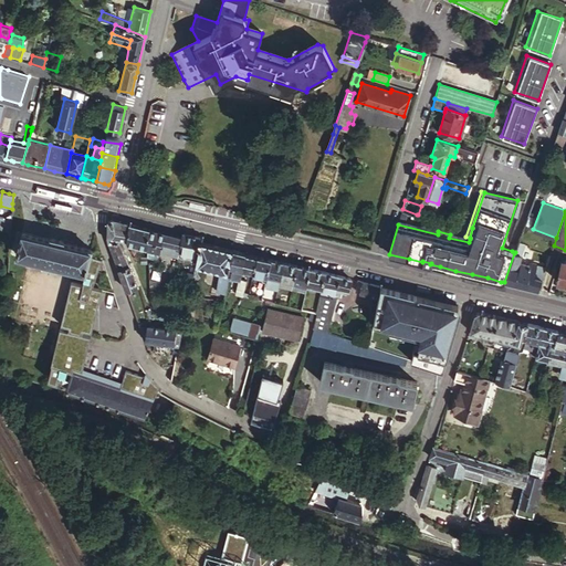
[(300,232),(304,217),(295,215),(290,230),(294,231),(300,232)]
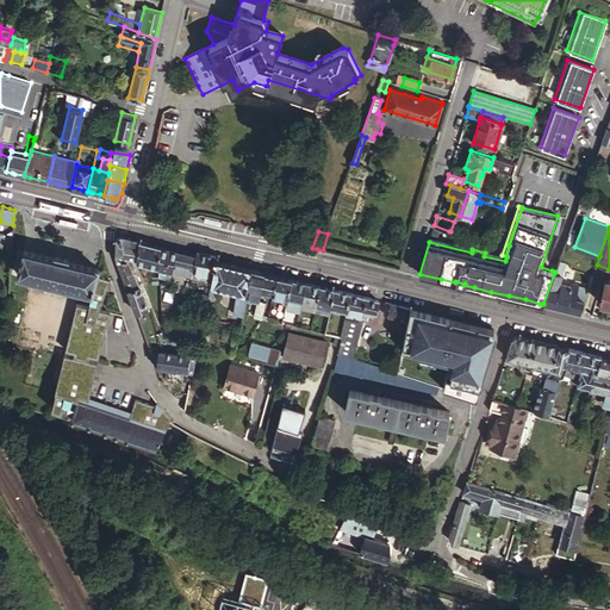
[(116,256),(117,260),(128,260),(128,256),(129,238),(125,237),(123,236),(116,240),(116,254),(116,256)]
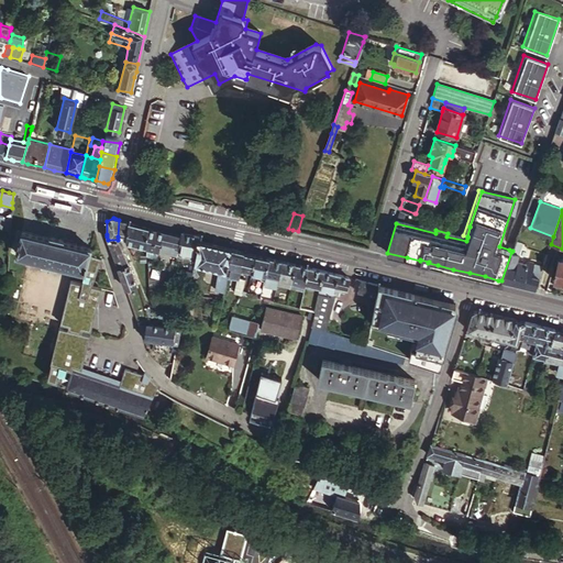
[(122,221),(119,220),(118,236),(125,236),(127,222),(122,221)]
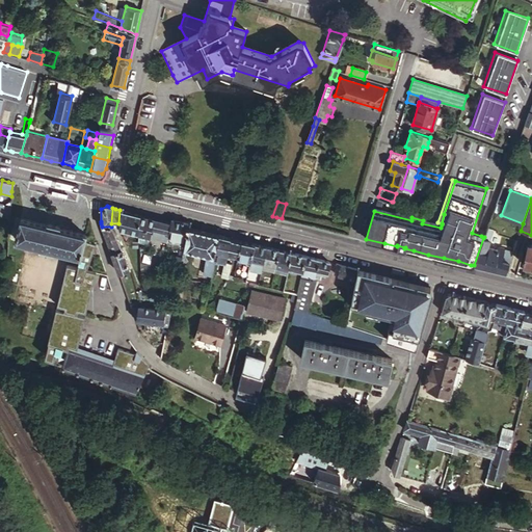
[(374,208),(374,211),(411,220),(411,217),(374,208)]
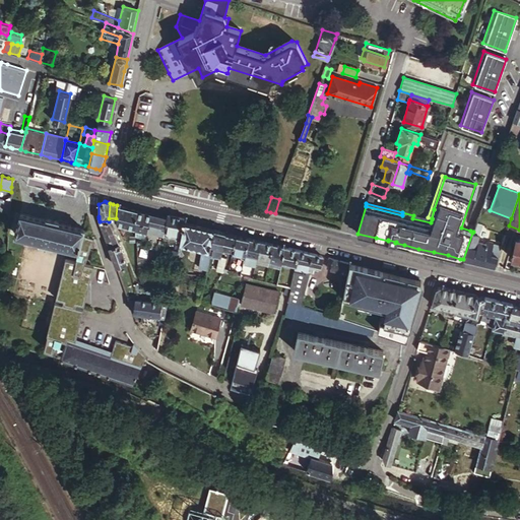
[(128,207),(117,205),(116,218),(116,219),(117,223),(134,229),(137,209),(128,207)]
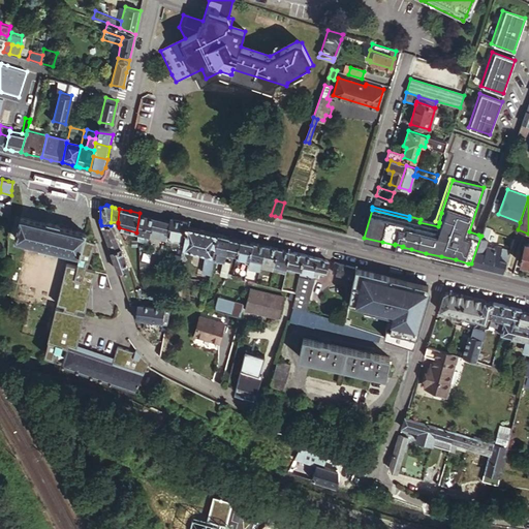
[(153,217),(139,213),(136,232),(149,236),(153,217)]
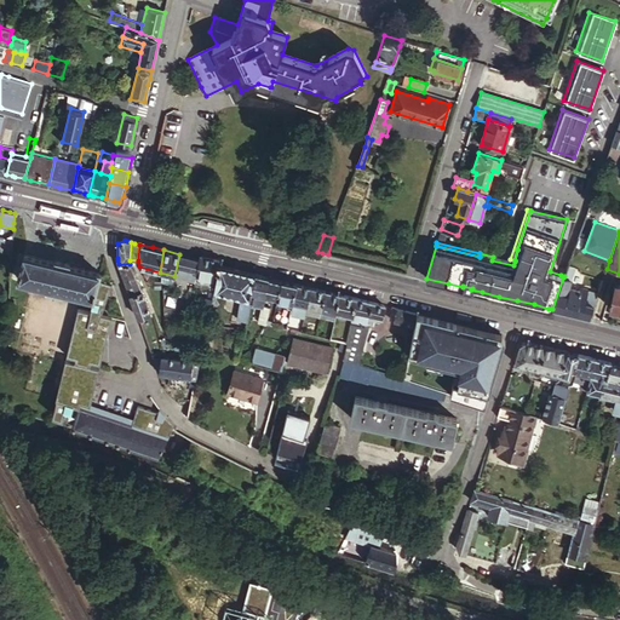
[(52,259),(23,252),(18,279),(47,286),(64,290),(93,297),(95,297),(97,280),(99,271),(69,264),(62,262),(52,259)]
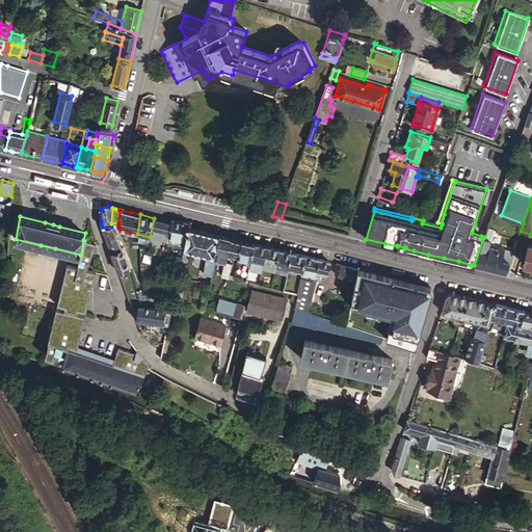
[(167,240),(168,236),(170,222),(162,220),(154,218),(150,237),(167,240)]
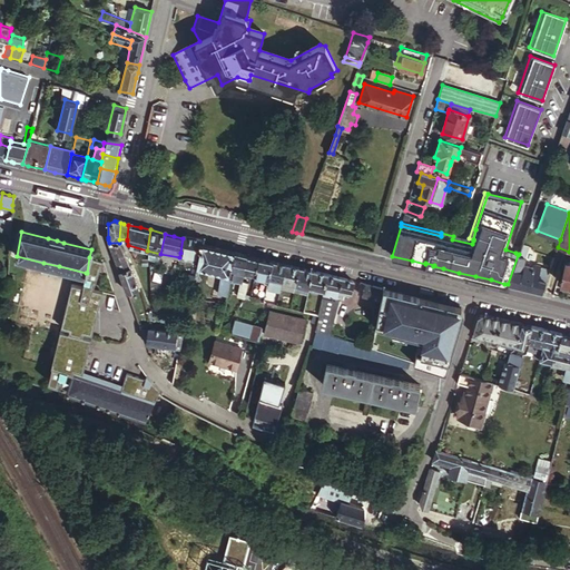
[(198,256),(200,243),(202,238),(193,236),(183,234),(183,238),(180,253),(198,256)]
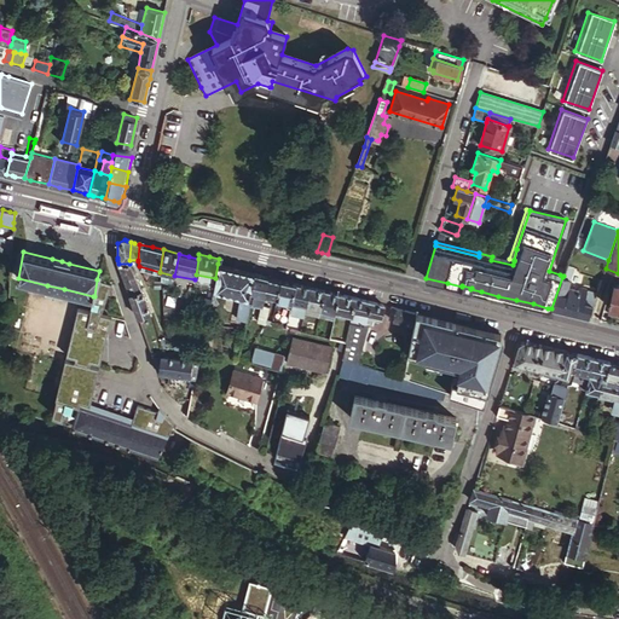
[(142,289),(129,264),(119,264),(119,265),(129,294),(142,289)]
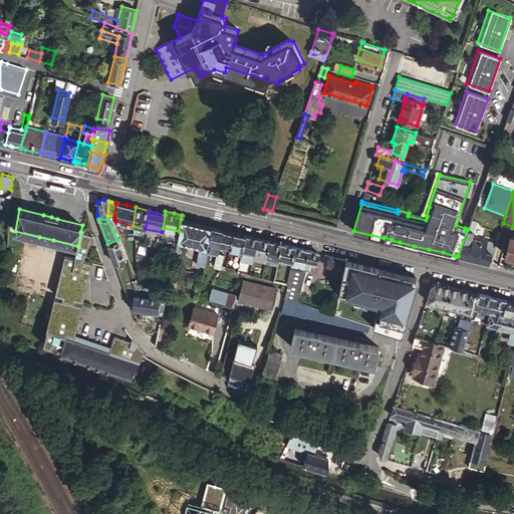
[(198,224),(181,219),(179,231),(178,241),(200,246),(208,247),(211,227),(198,224)]
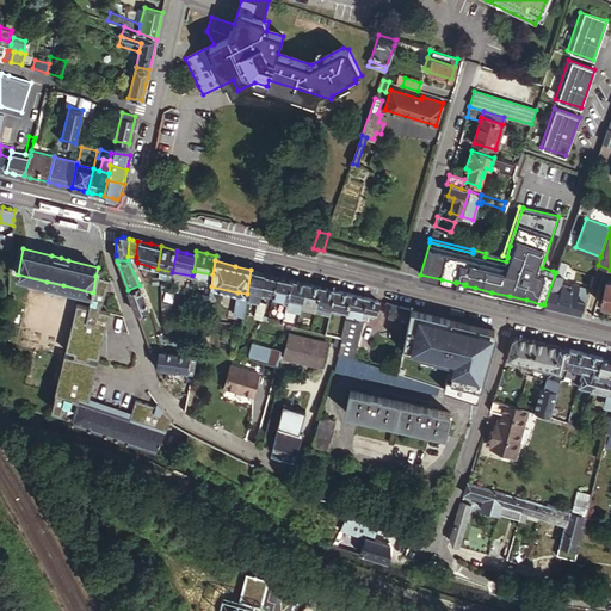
[(566,264),(560,261),(556,272),(555,273),(562,276),(566,264)]
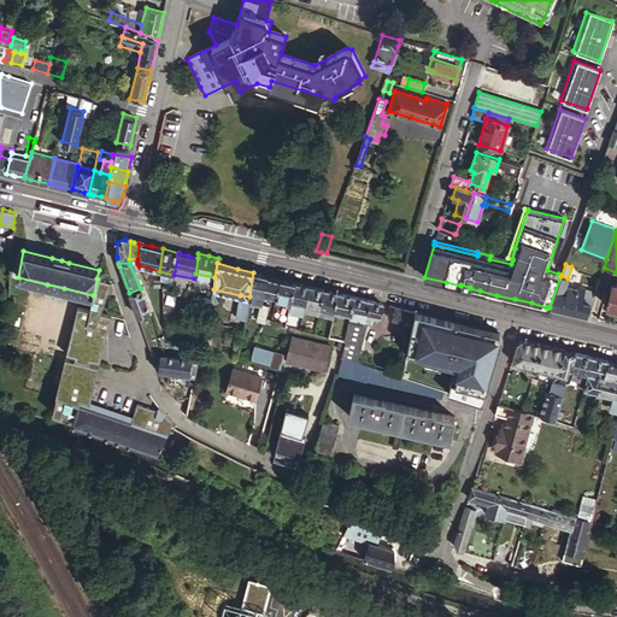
[(259,274),(253,272),(250,297),(248,299),(262,301),(262,303),(264,293),(268,275),(259,274)]
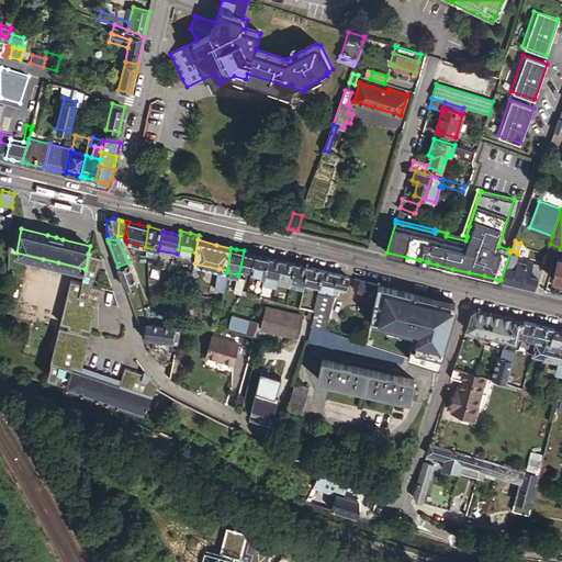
[(250,253),(244,250),(240,267),(251,270),(256,254),(250,253)]
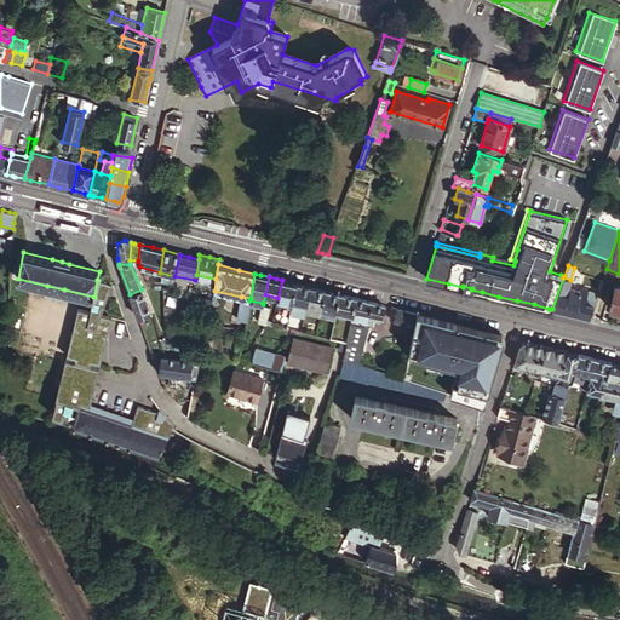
[(573,314),(590,317),(593,305),(584,304),(585,299),(587,290),(581,288),(580,291),(569,288),(570,280),(563,277),(552,309),(573,314)]
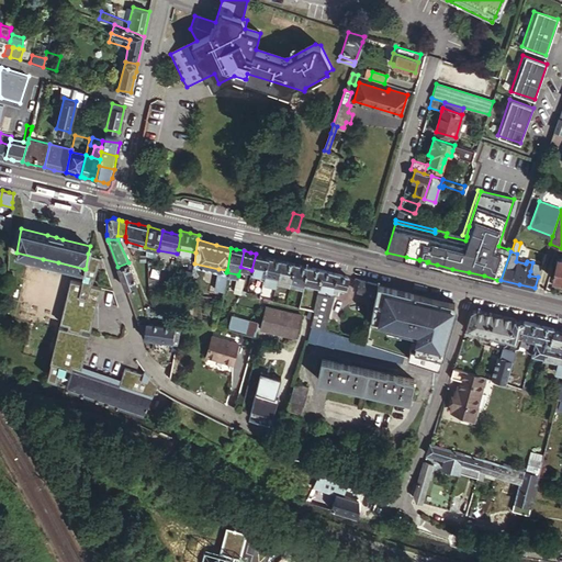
[(86,269),(85,269),(81,282),(70,279),(62,319),(70,322),(69,326),(60,324),(58,334),(59,334),(57,341),(55,353),(64,356),(63,360),(72,362),(85,364),(91,330),(81,328),(82,325),(92,327),(98,300),(100,285),(90,283),(102,256),(90,254),(88,254),(86,269)]
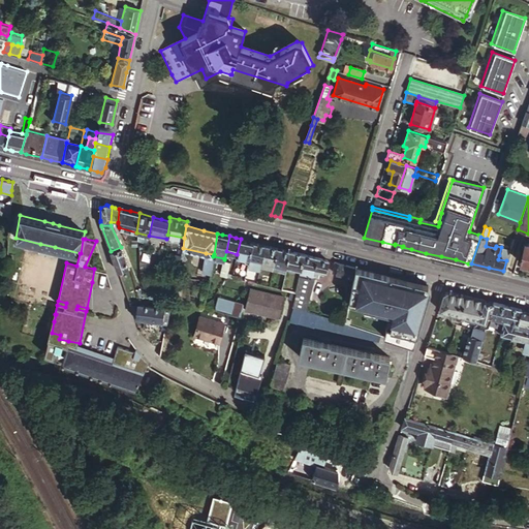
[(247,241),(241,239),(237,254),(250,257),(253,242),(247,241)]
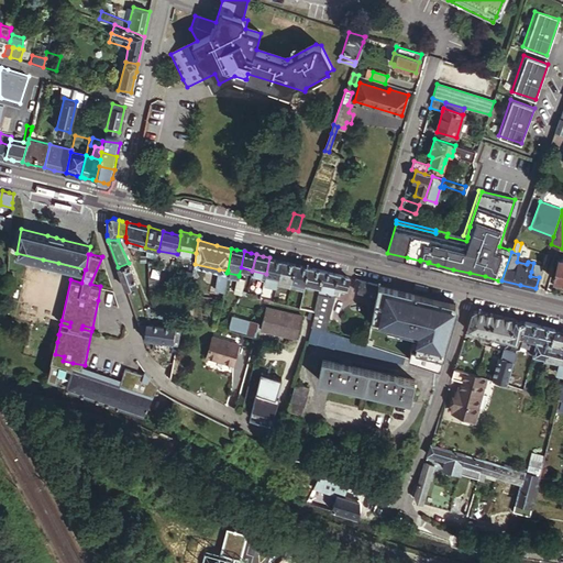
[(269,257),(266,274),(264,279),(277,283),(279,276),(277,276),(282,261),(276,260),(269,257)]
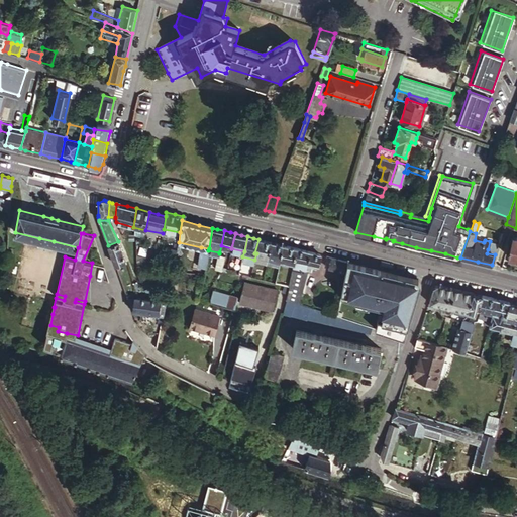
[(54,241),(39,238),(39,240),(29,237),(27,245),(36,248),(36,249),(50,252),(52,251),(61,253),(63,246),(53,243),(54,241)]
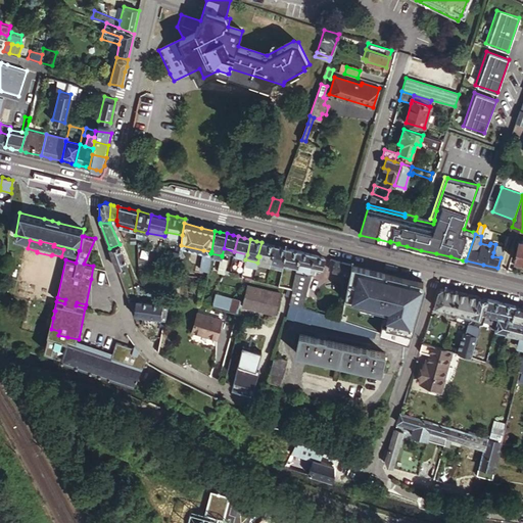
[(269,243),(262,242),(257,256),(259,256),(263,257),(272,259),(275,245),(269,243)]
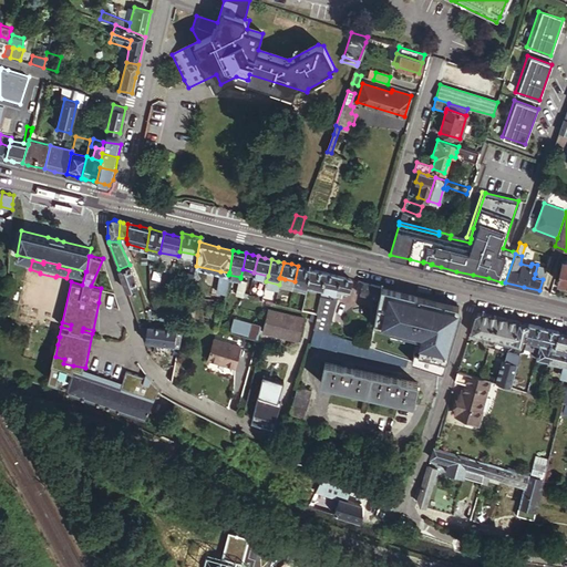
[(137,287),(130,265),(119,269),(126,290),(137,287)]
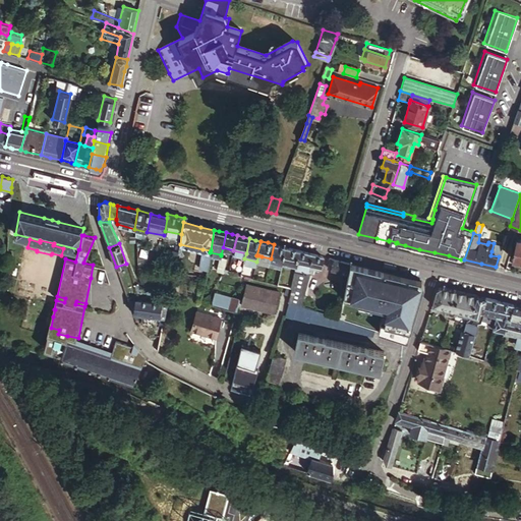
[(280,245),(274,244),(271,258),(283,262),(286,247),(280,245)]
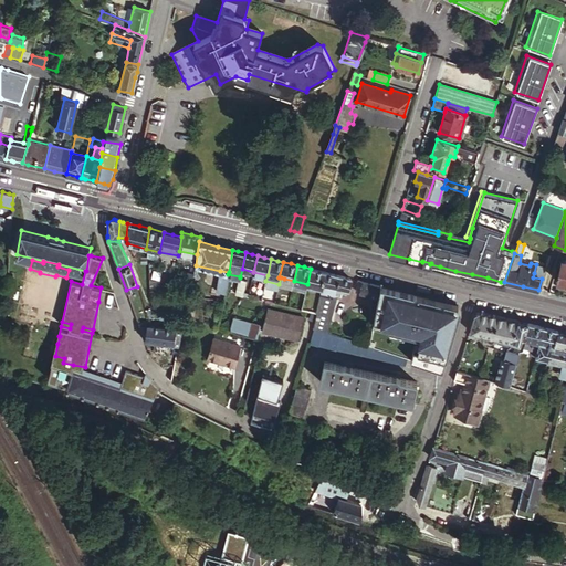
[(318,270),(311,269),(307,284),(321,287),(326,272),(318,270)]
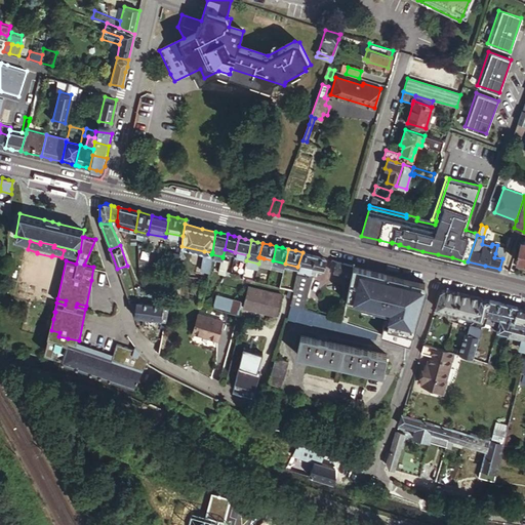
[(201,270),(209,272),(211,254),(212,252),(204,251),(201,270)]
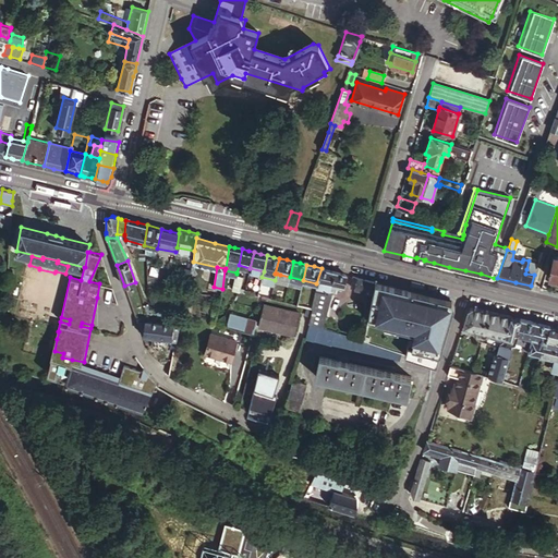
[(187,281),(191,269),(183,268),(180,280),(187,281)]
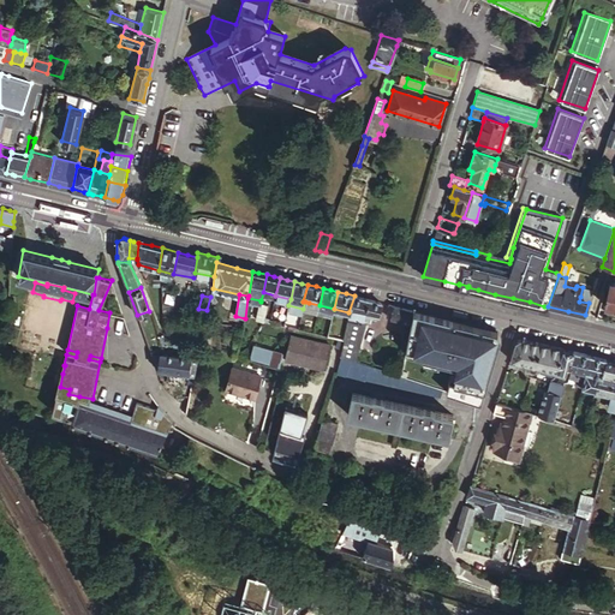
[(366,299),(354,296),(348,312),(347,315),(348,315),(347,321),(362,323),(363,320),(366,312),(368,312),(377,314),(381,303),(366,299)]
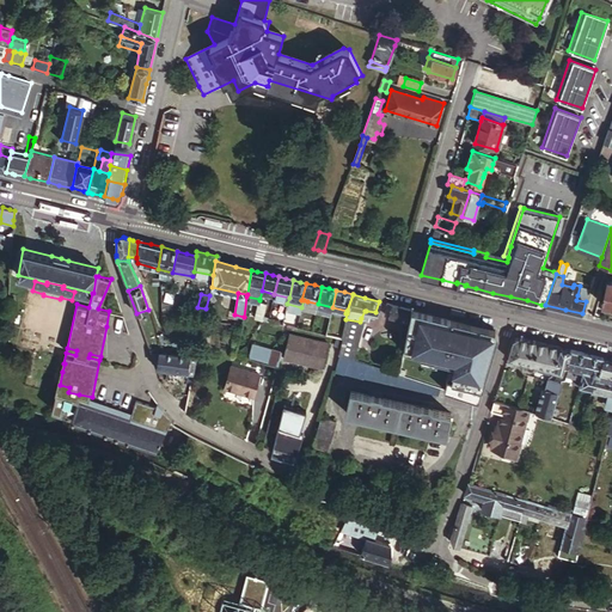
[(318,304),(307,301),(305,308),(316,311),(318,304)]
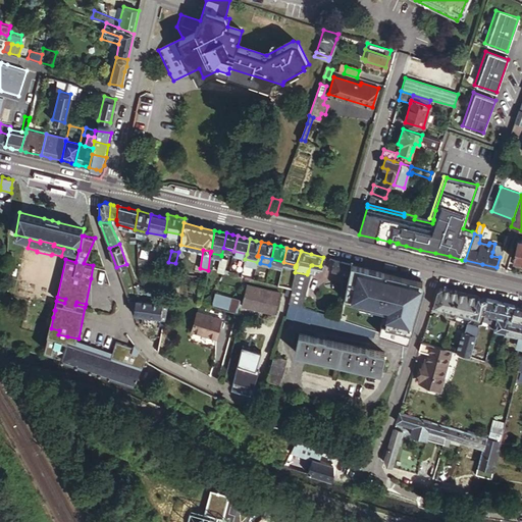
[(348,274),(351,264),(342,261),(333,259),(331,269),(331,270),(348,274)]
